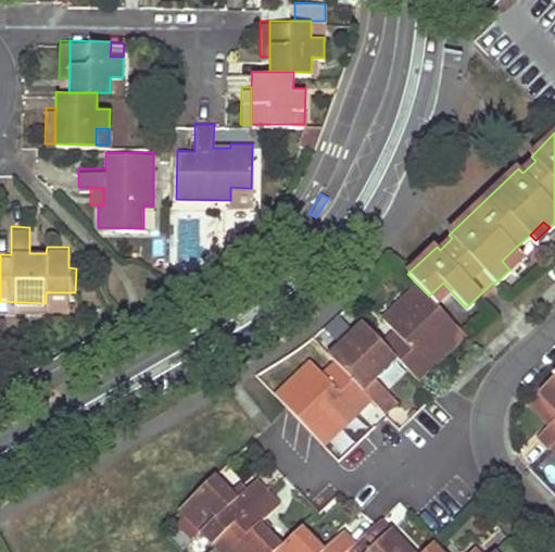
[(516,247),(502,261),(509,270),(524,255),(516,247)]
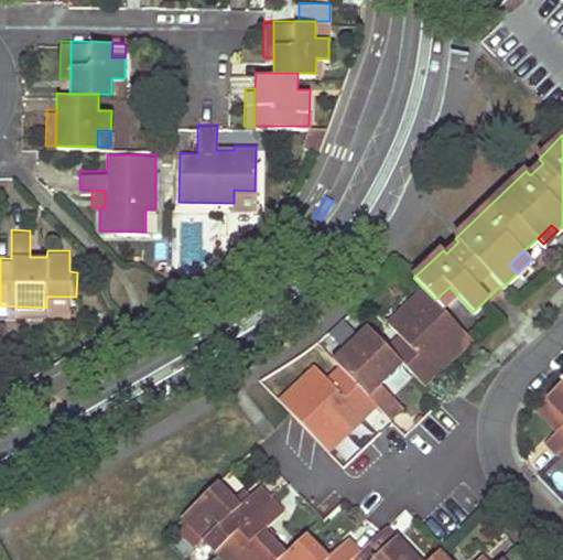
[(425,363),(430,367),(466,333),(443,309),(435,300),(422,287),(387,321),(398,332),(385,344),(400,361),(413,374),(425,363)]
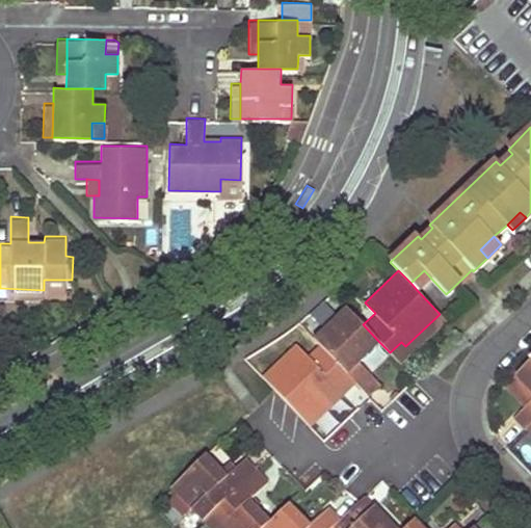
[(424,270),(410,283),(418,291),(431,279),(424,270)]
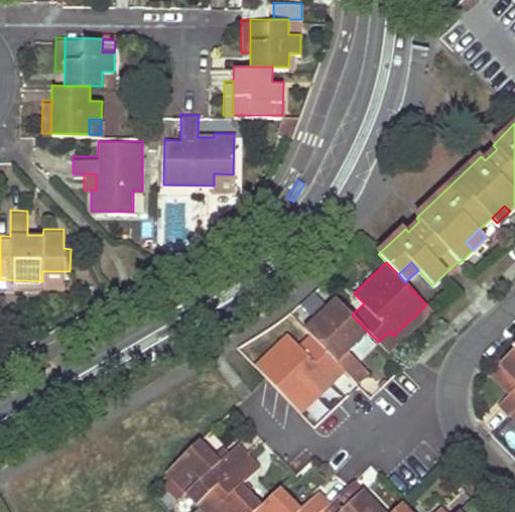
[(42,281),(0,279),(0,288),(62,290),(63,271),(42,271),(42,281)]
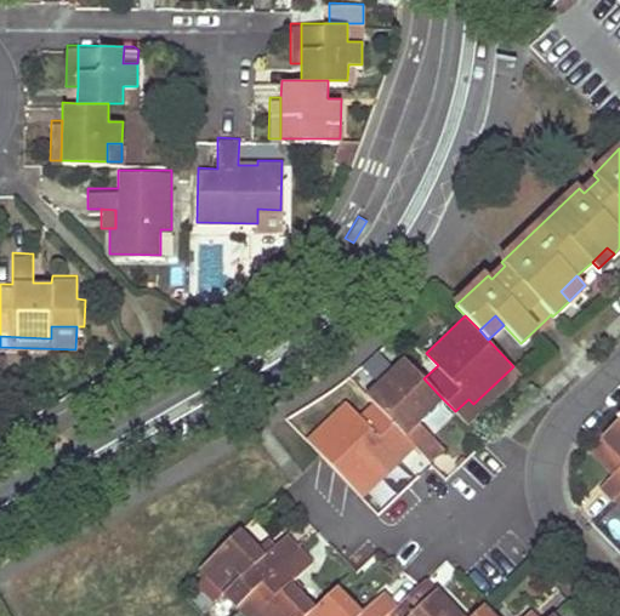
[(427,460),(442,445),(417,420),(441,397),(424,378),(407,361),(368,398),(371,401),(400,433),(413,445),(427,460)]
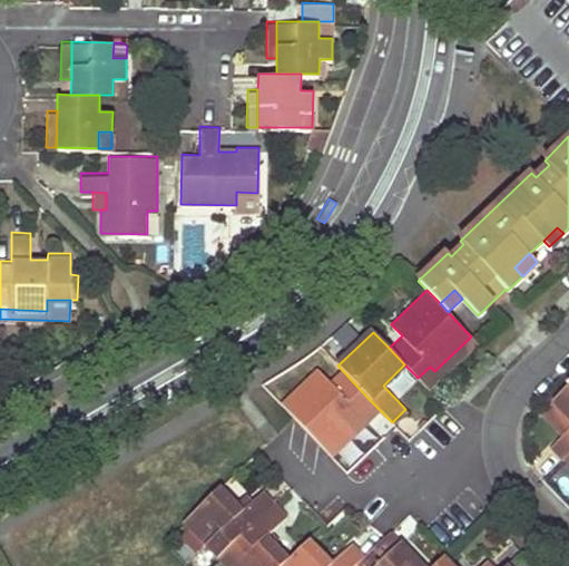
[(430,367),(418,378),(427,388),(476,342),(471,337),(434,371),(430,367)]
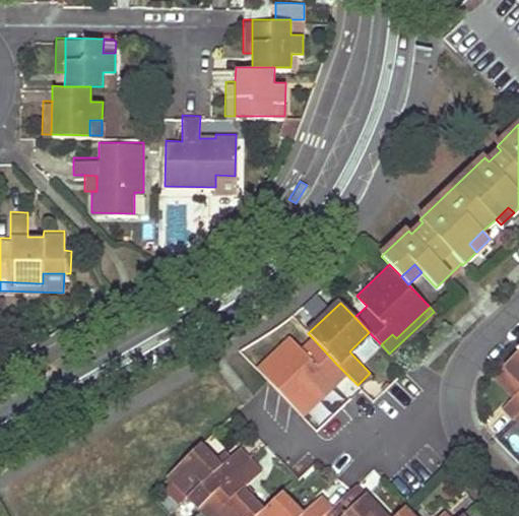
[(323,375),(335,363),(311,336),(301,346),(289,335),(257,367),(271,382),(297,408),(327,379),(323,375)]
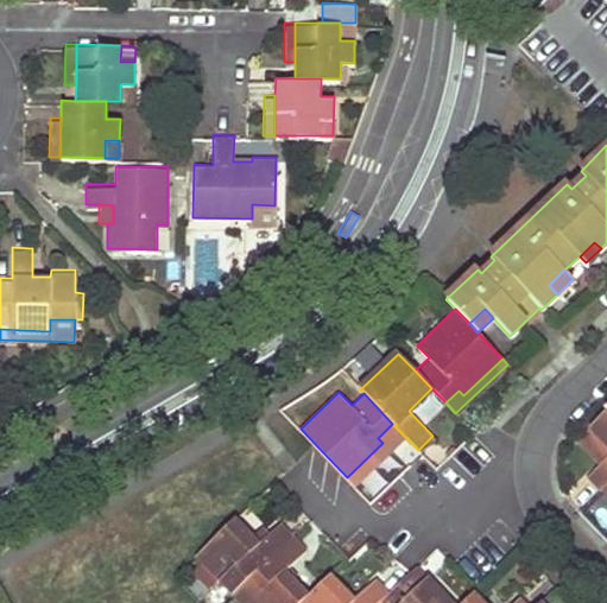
[(586,471),(599,486),(606,477),(606,406),(588,424),(606,444),(606,451),(600,458),(586,471)]
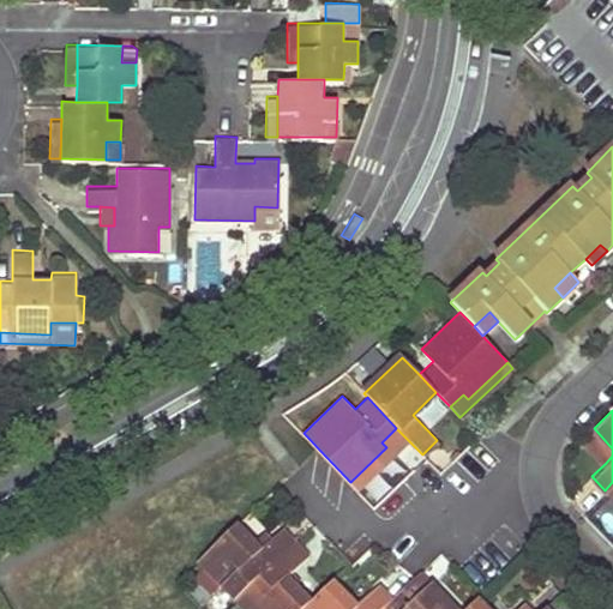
[(386,447),(350,482),(356,489),(408,440),(396,428),(382,442),(386,447)]
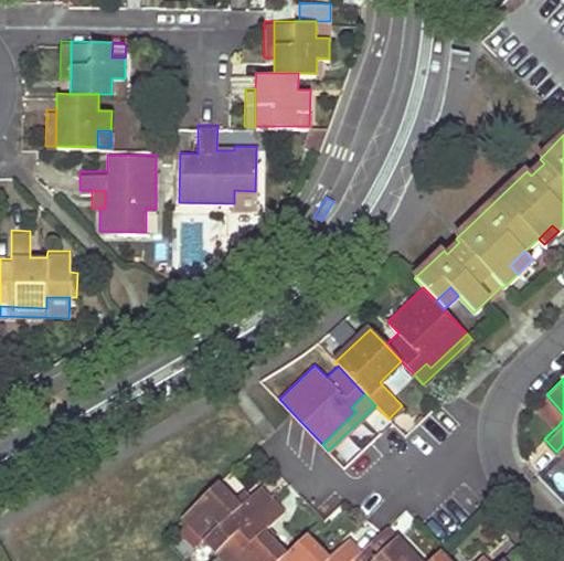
[(536,404),(557,426),(563,420),(563,413),(546,394),(536,404)]
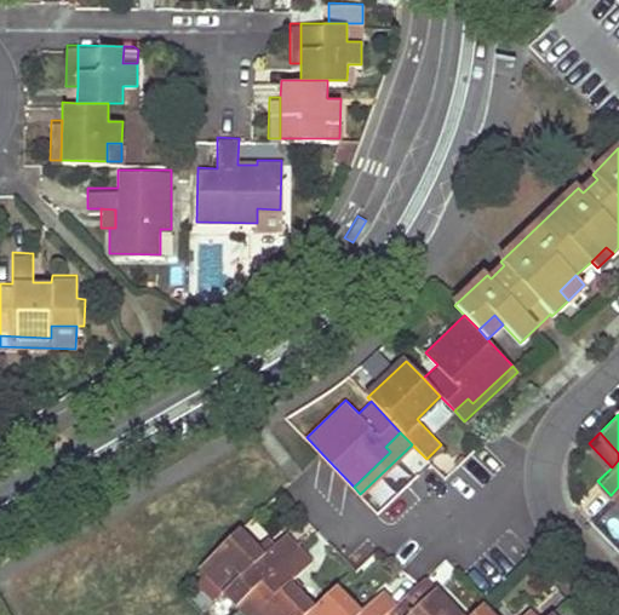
[(199,564),(236,603),(296,546),(282,532),(271,541),(262,551),(253,544),(238,527),(199,564)]
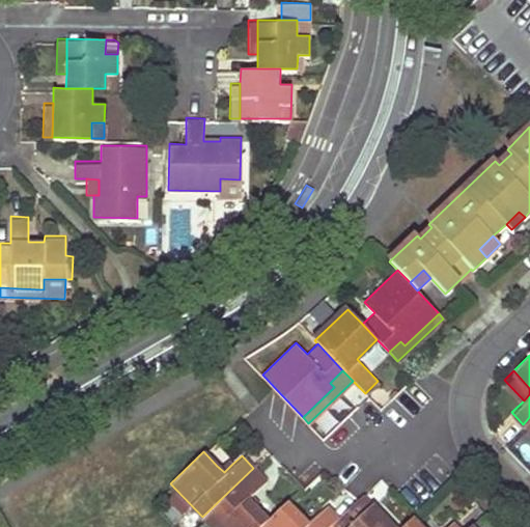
[(226,458),(217,466),(224,472),(232,464),(226,458)]
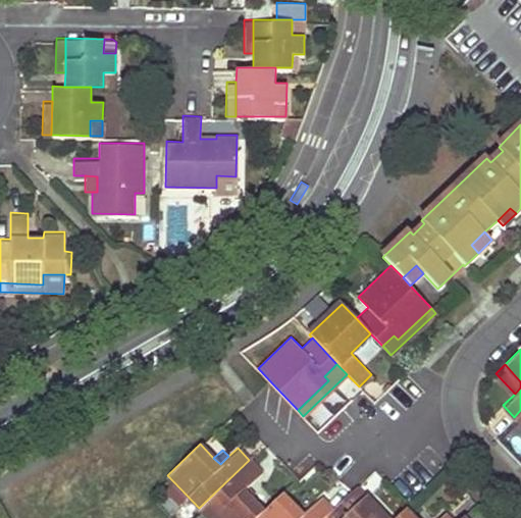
[(199,508),(208,517),(254,517),(264,510),(242,486),(259,470),(249,460),(199,508)]
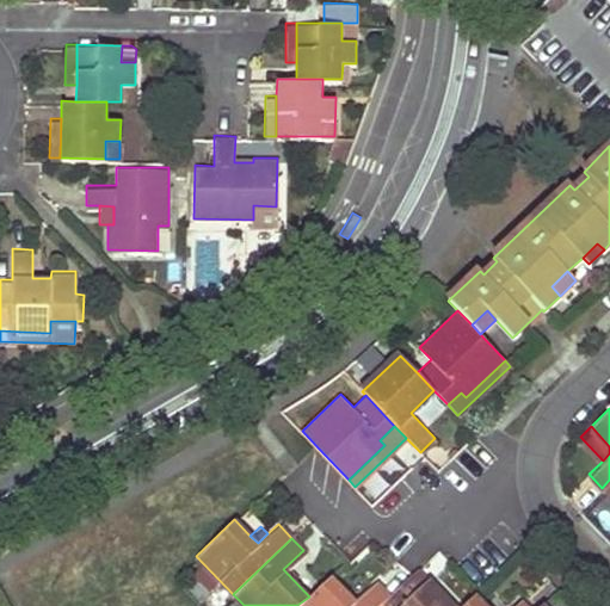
[(418,567),(411,573),(421,583),(427,577),(418,567)]
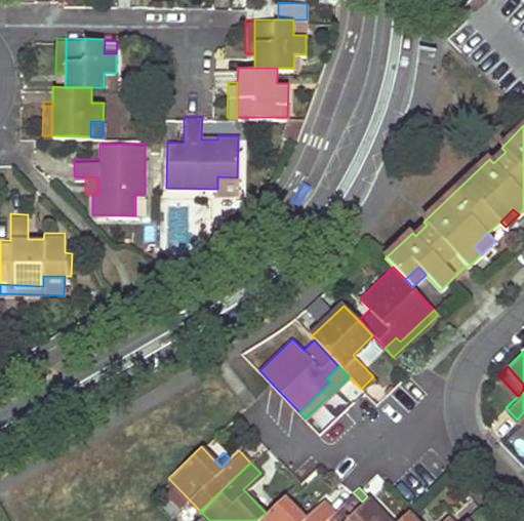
[(334,510),(322,520),(391,520),(367,496),(362,502),(353,492),(334,510)]
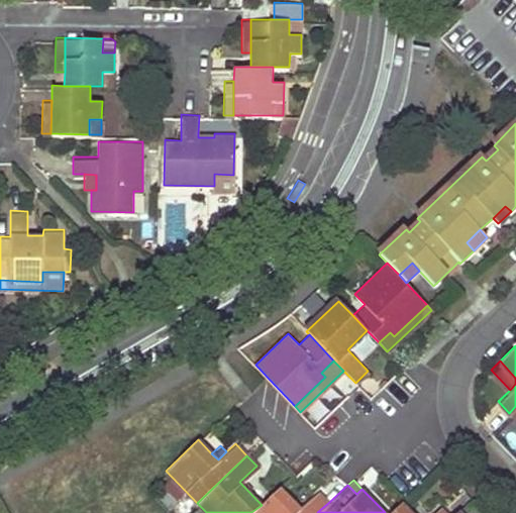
[(262,505),(251,512),(317,512),(329,502),(318,490),(299,508),(280,488),(262,505)]
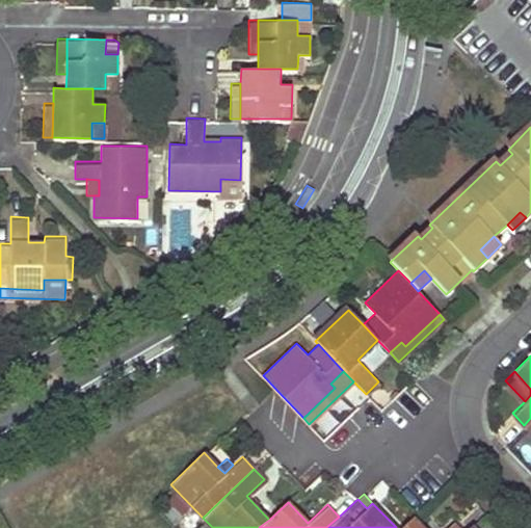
[(402,527),(460,527),(453,520),(444,527),(424,527),(415,517),(402,527)]
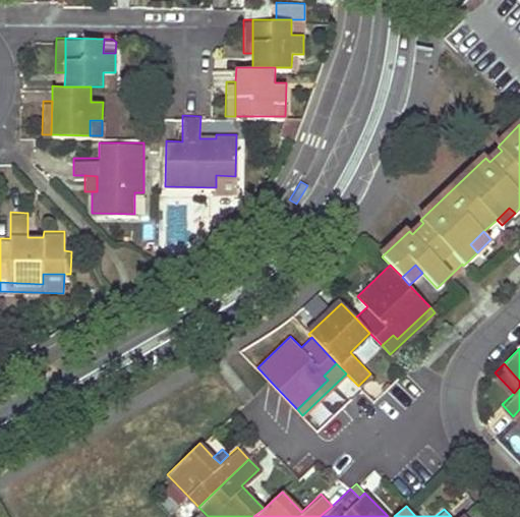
All buildings are outlined.
